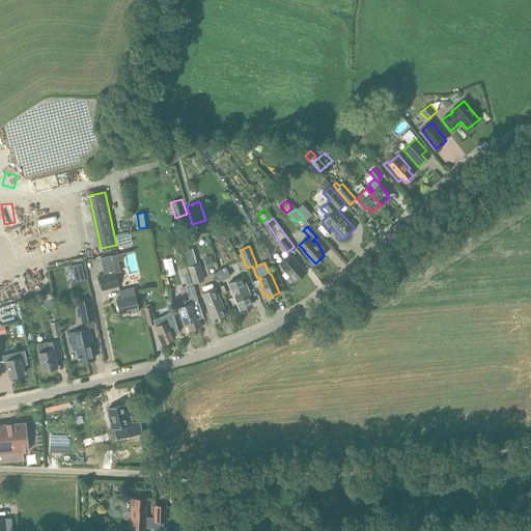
[(189,268),(188,268),(193,283),(204,280),(199,263),(197,264),(193,248),(184,251),(189,268)]
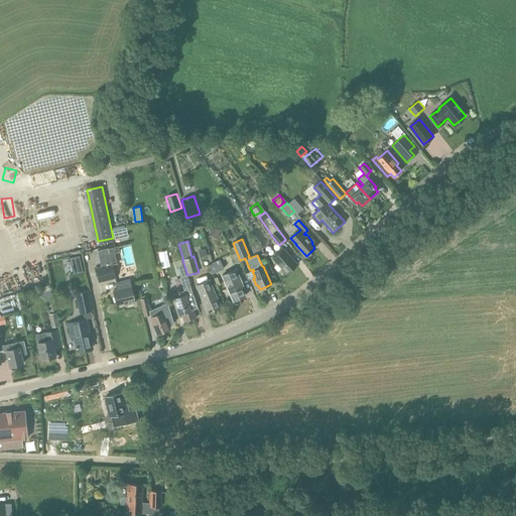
[(99,281),(115,277),(112,265),(117,264),(114,252),(119,251),(118,247),(109,249),(110,254),(99,256),(102,268),(96,269),(99,281)]
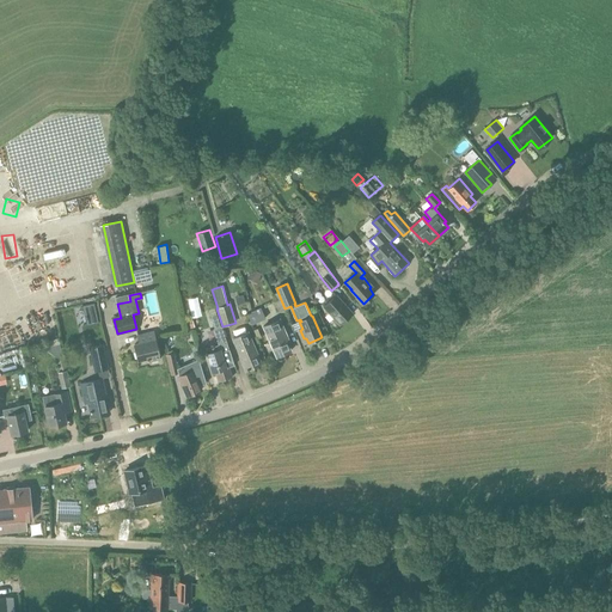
[(340,324),(352,313),(336,295),(323,307),(340,324)]
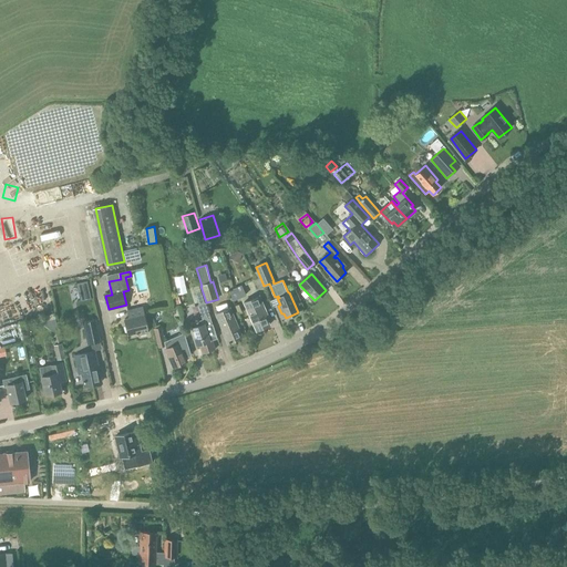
[(88,281),(78,284),(79,292),(89,290),(88,281)]
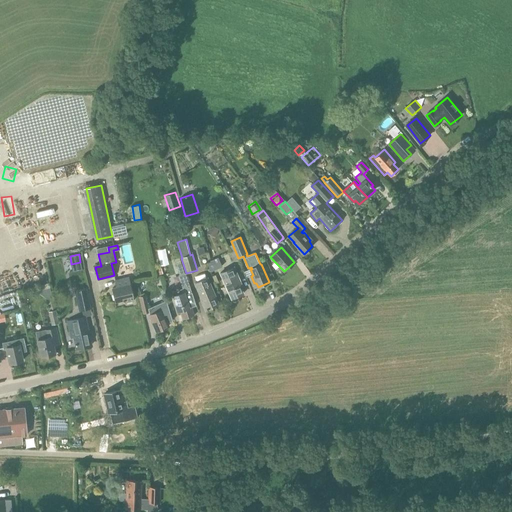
[(210,271),(222,266),(219,260),(208,265),(210,271)]
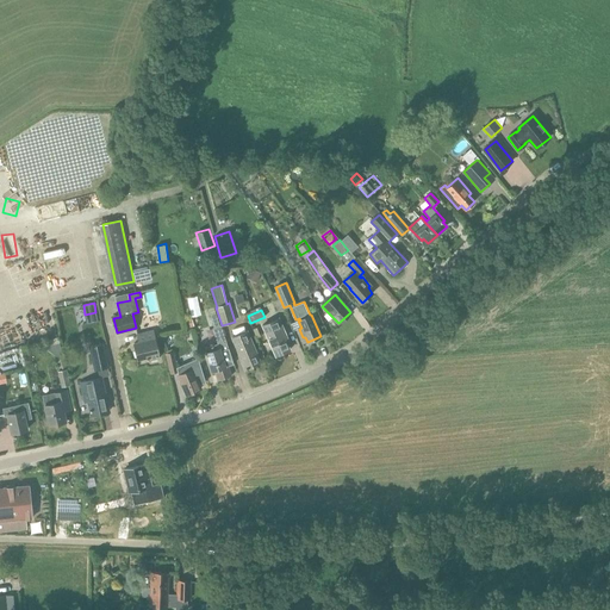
[(206,353),(211,371),(215,371),(218,379),(230,375),(226,361),(224,361),(221,352),(228,349),(221,325),(219,325),(216,315),(210,316),(213,328),(212,328),(218,344),(205,348),(206,353)]
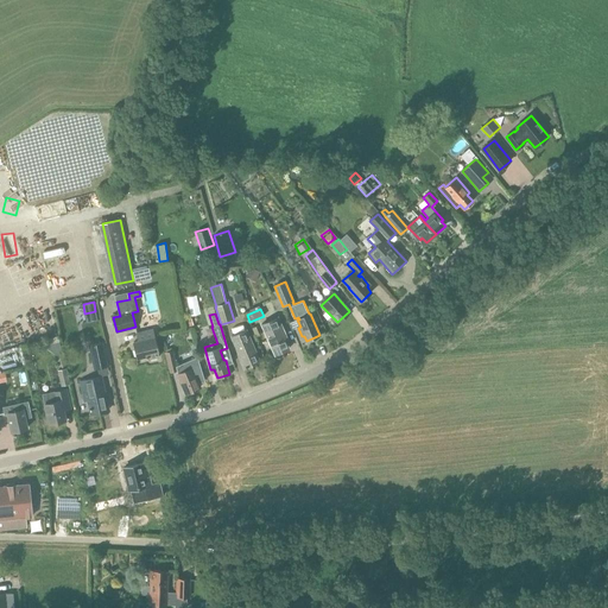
[(23,316),(7,321),(12,335),(27,330),(23,316)]
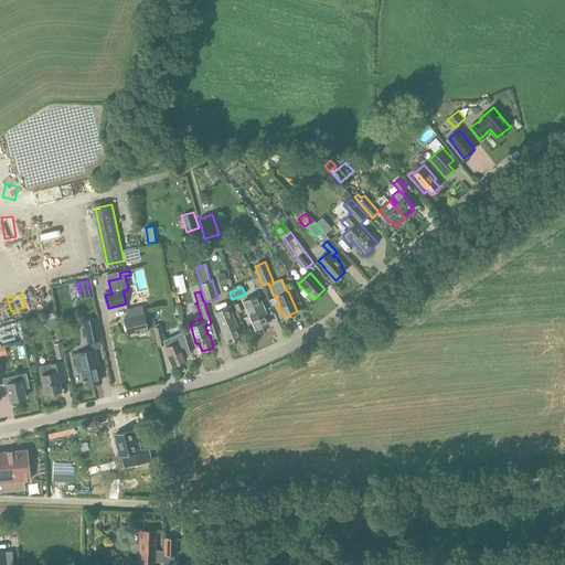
[(263,316),(262,312),(265,311),(258,296),(243,302),(256,330),(268,324),(264,315),(263,316)]
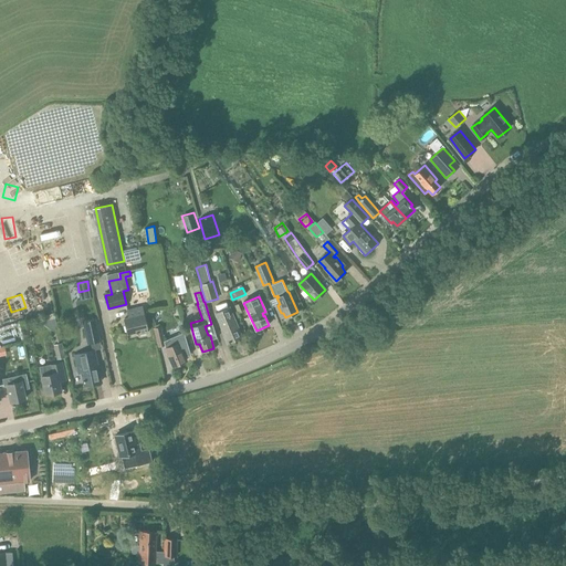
[(127,310),(128,316),(124,317),(127,334),(139,332),(139,334),(148,332),(143,306),(127,310)]
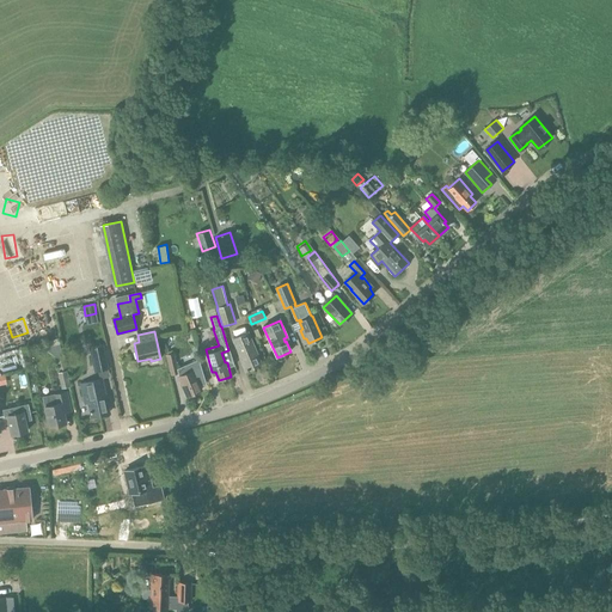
[(246,371),(261,363),(248,332),(233,338),(240,356),(246,371)]
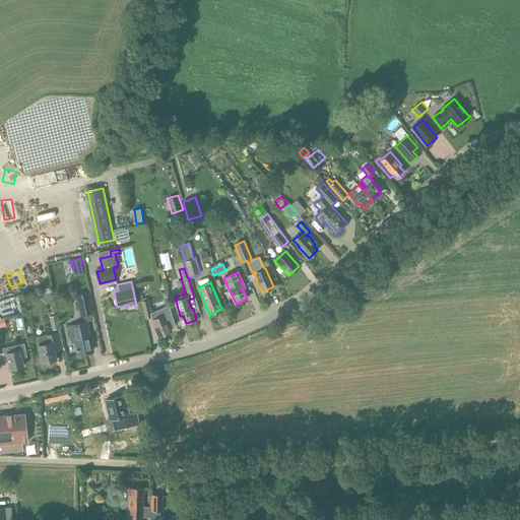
[(91,313),(87,294),(76,296),(80,315),(91,313)]
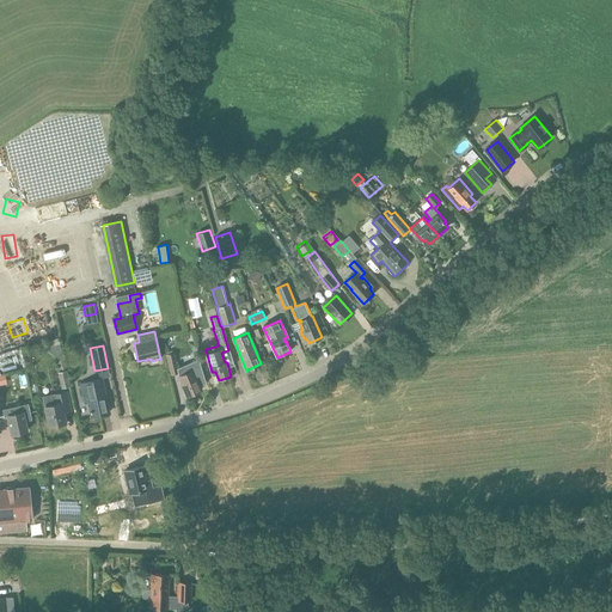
[(171,374),(177,373),(173,353),(166,355),(171,374)]
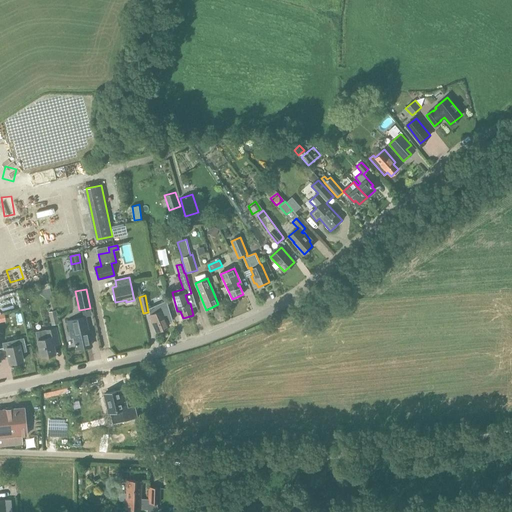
[(58,322),(58,321),(55,310),(48,312),(51,324),(58,322)]
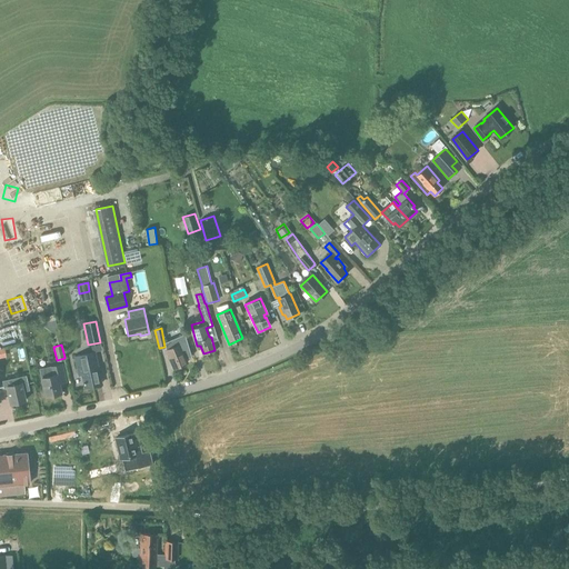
[(181,347),(180,345),(166,350),(173,368),(188,362),(186,358),(190,356),(186,346),(181,347)]
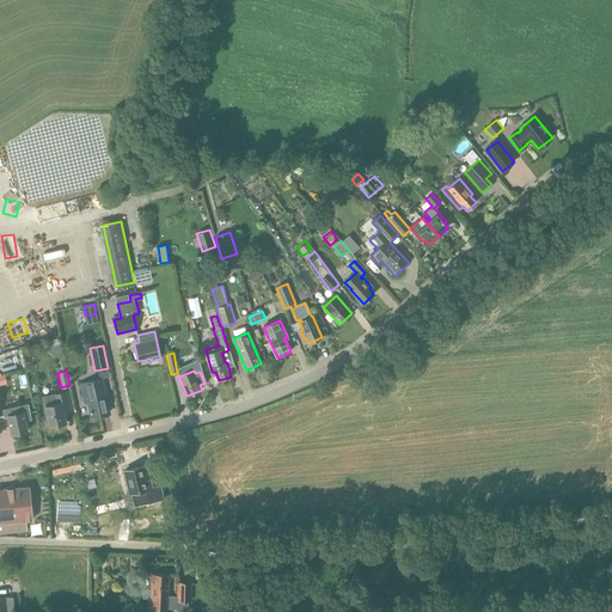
[(109,414),(102,379),(81,384),(85,402),(87,402),(91,417),(109,414)]
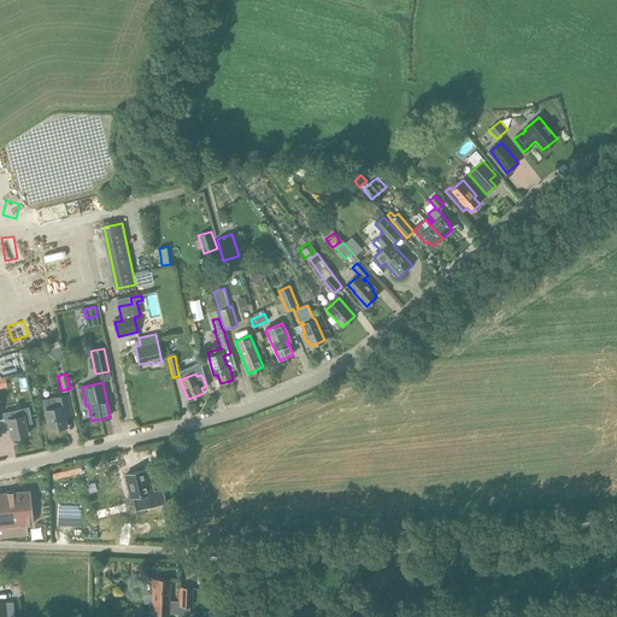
[(50,429),(66,425),(63,411),(70,409),(68,394),(53,398),(54,401),(43,404),(50,429)]
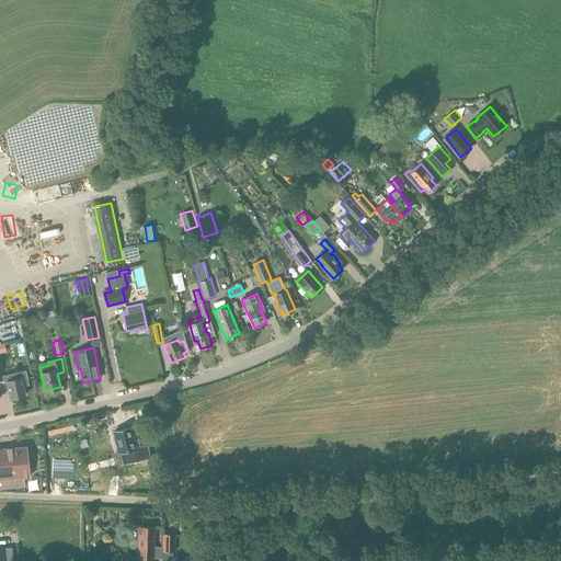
[(10,398),(25,395),(23,386),(29,385),(25,370),(13,374),(14,379),(7,381),(10,398)]
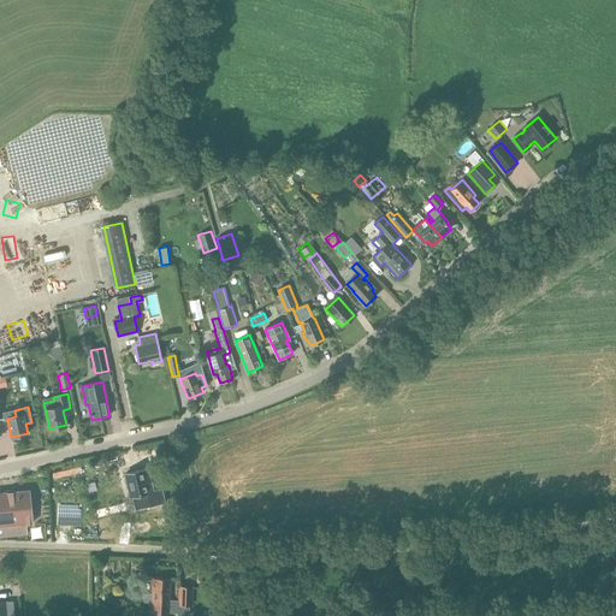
[(131,496),(154,491),(148,468),(125,473),(131,496)]
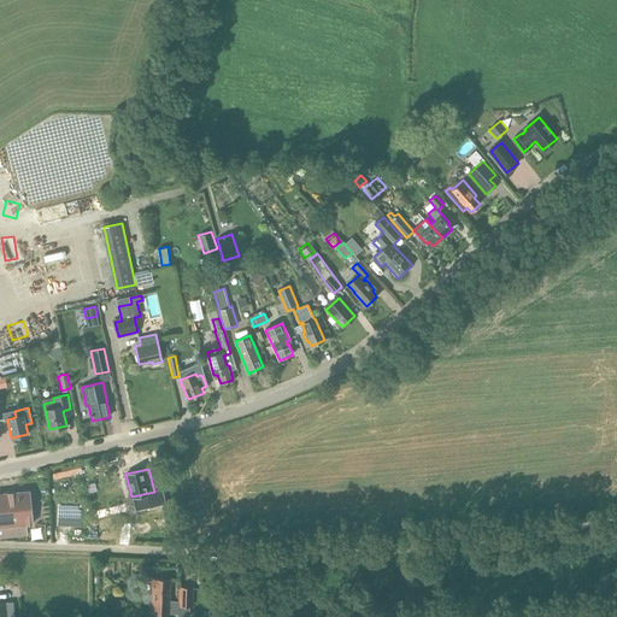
[(0,493),(0,536),(27,535),(25,526),(33,524),(29,491),(0,493)]
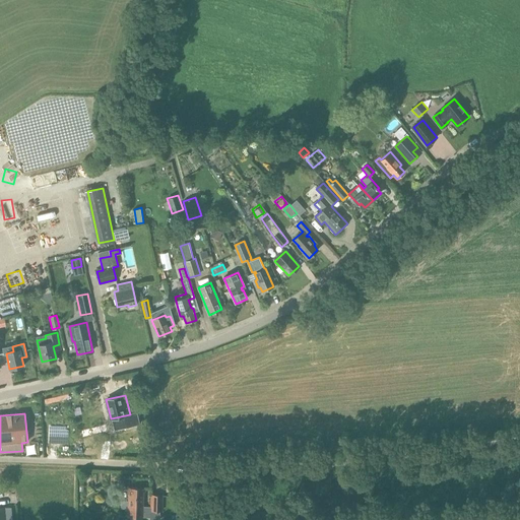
[(71,433),(53,432),(53,447),(71,448),(71,433)]
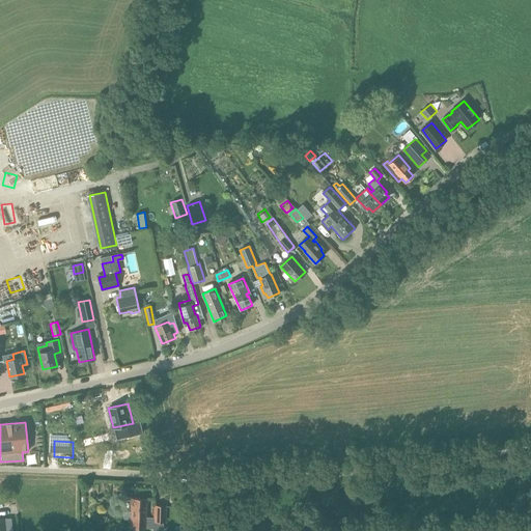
[(155,528),(156,518),(145,518),(146,499),(132,498),(132,528),(155,528)]
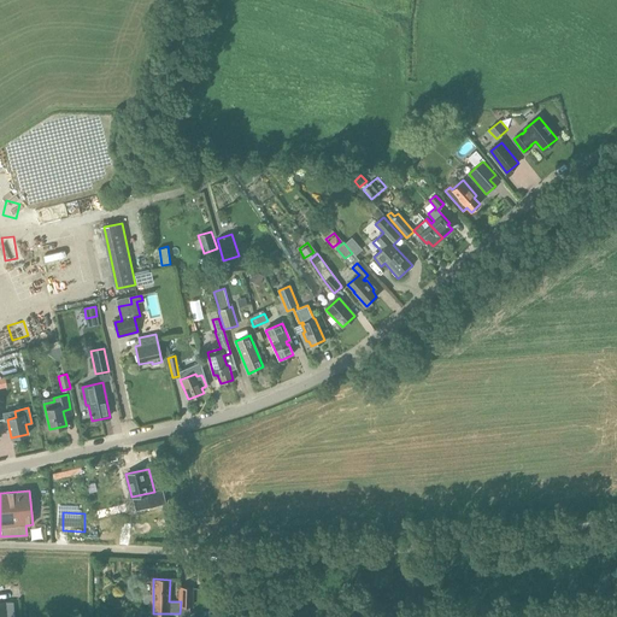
[(193,588),(181,587),(181,601),(180,613),(180,616),(186,616),(188,616),(189,607),(192,607),(193,588)]
